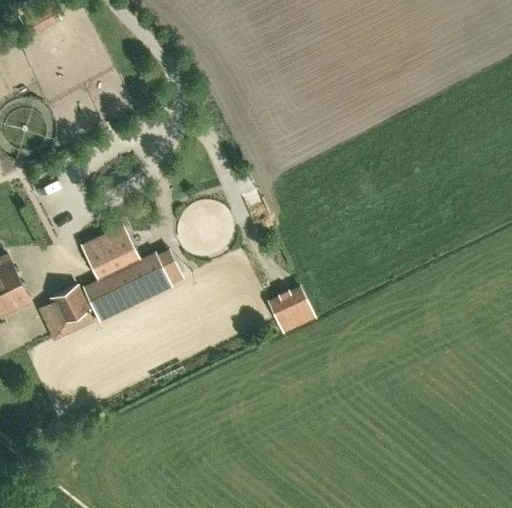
[(53,4),(21,15),(27,34),(59,23),(53,4)]
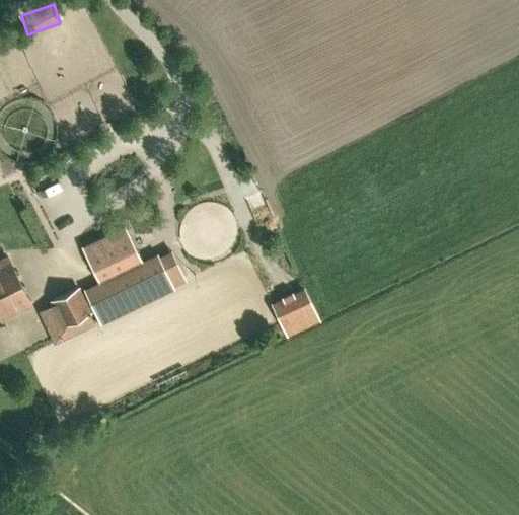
[(158,260),(151,263),(129,274),(84,294),(96,319),(99,325),(166,294),(173,291),(172,289),(184,284),(171,254),(159,261),(158,260)]
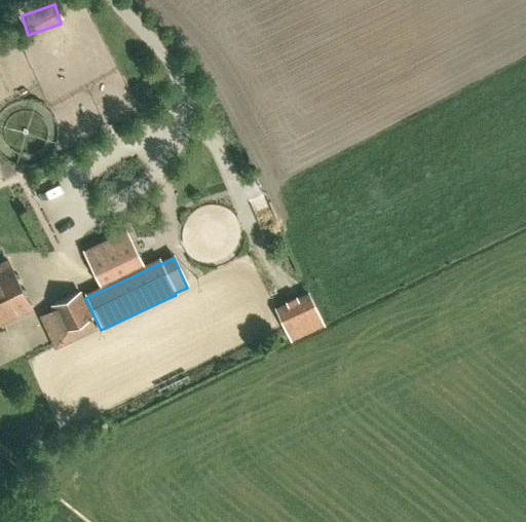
[(8,264),(0,267),(0,325),(31,309),(8,264)]
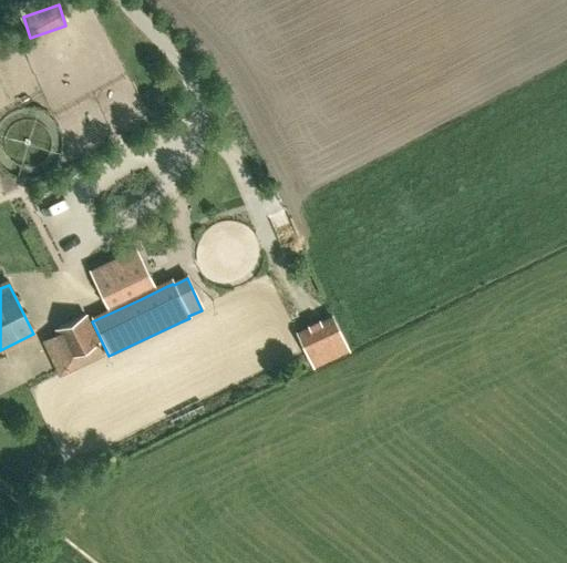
[(100,345),(85,316),(53,331),(66,360),(100,345)]
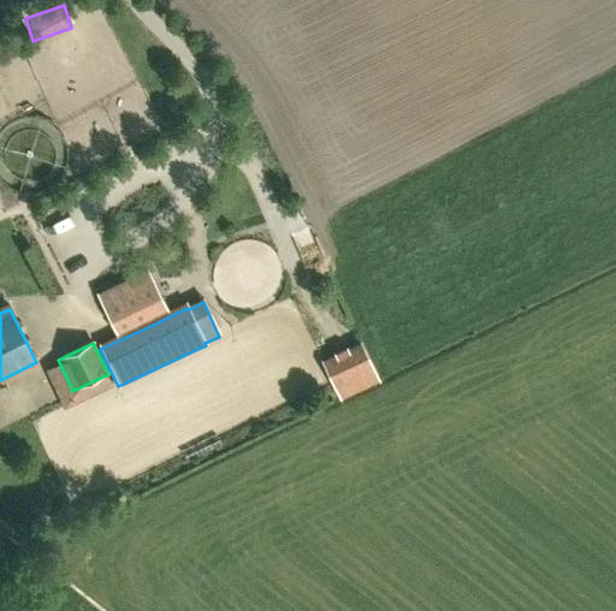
[(354,395),(335,357),(321,363),(341,402),(354,395)]
